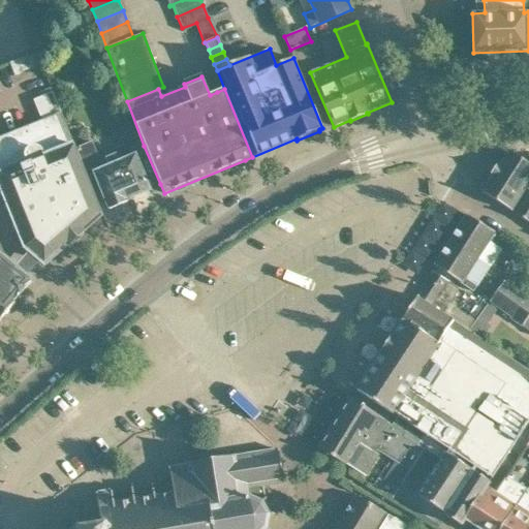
[(75,149),(76,149),(54,92),(33,100),(34,101),(42,97),(47,109),(57,104),(60,113),(0,136),(0,181),(23,238),(49,259),(70,241),(68,237),(76,229),(81,231),(102,213),(87,177),(75,149)]
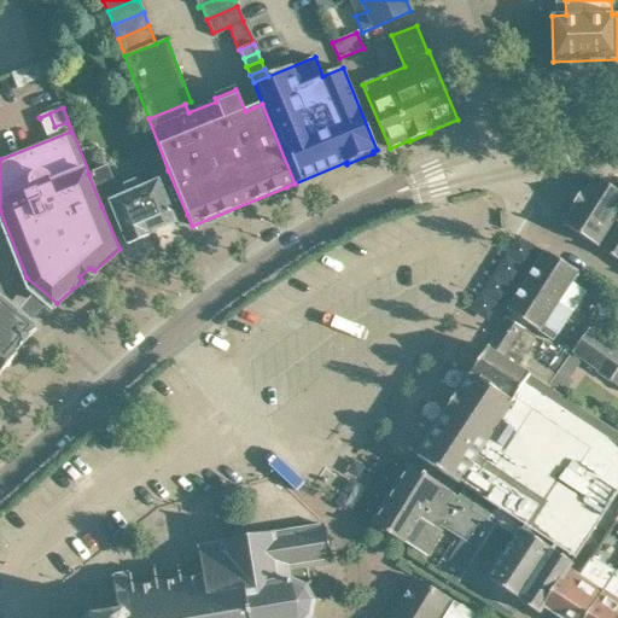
[(106,167),(89,174),(88,174),(101,207),(110,203),(128,245),(150,237),(149,234),(175,223),(174,221),(187,215),(168,170),(155,175),(157,182),(138,190),(134,181),(124,185),(128,194),(120,198),(106,167)]
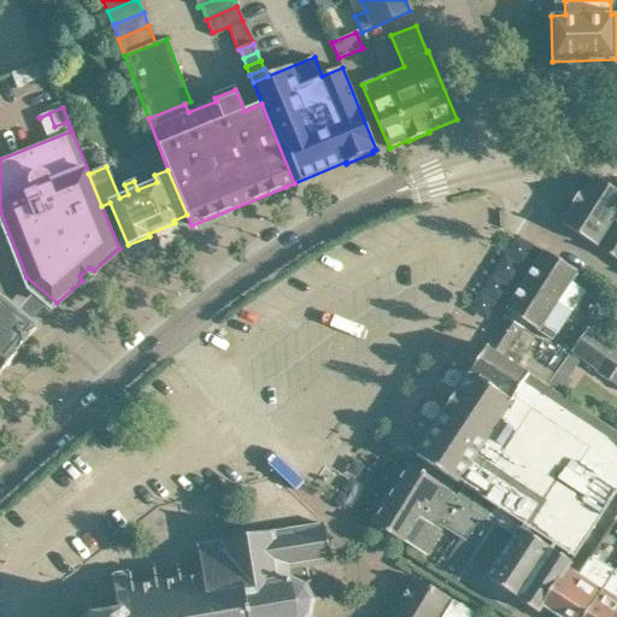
[(560,223),(597,247),(616,215),(616,192),(591,175),(560,223)]
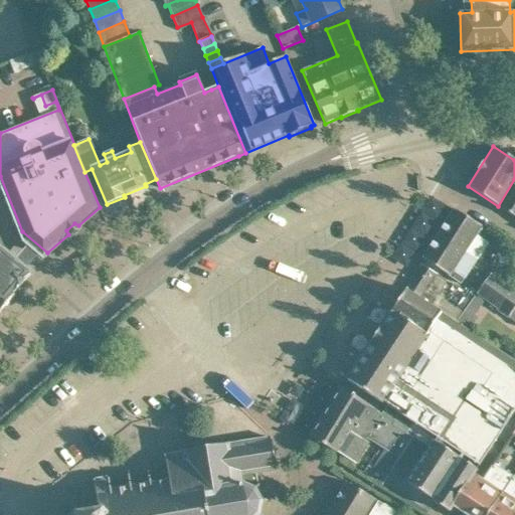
[(514,188),(502,208),(514,217),(514,188)]
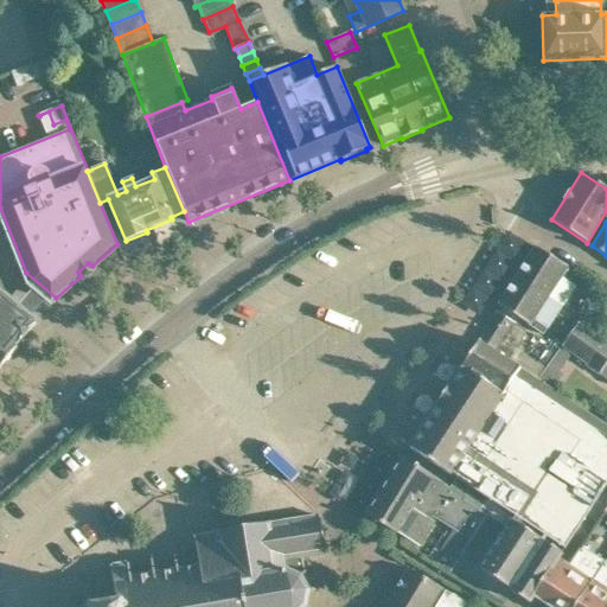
[(535,247),(498,305),(537,330),(540,324),(534,320),(567,267),(535,247)]
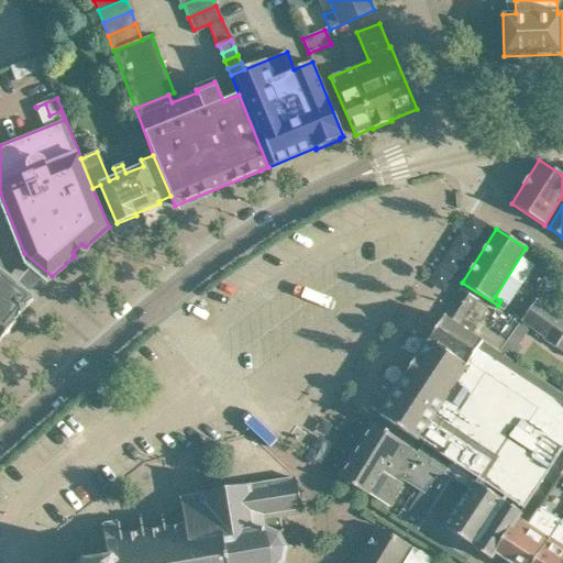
[(0,321),(24,293),(25,294),(26,293),(2,273),(0,266),(0,321)]
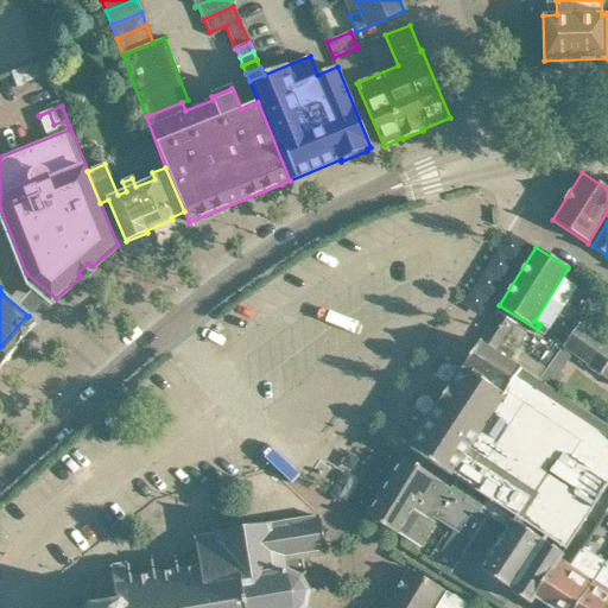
[(111,312),(102,302),(90,312),(95,317),(99,322),(111,312)]
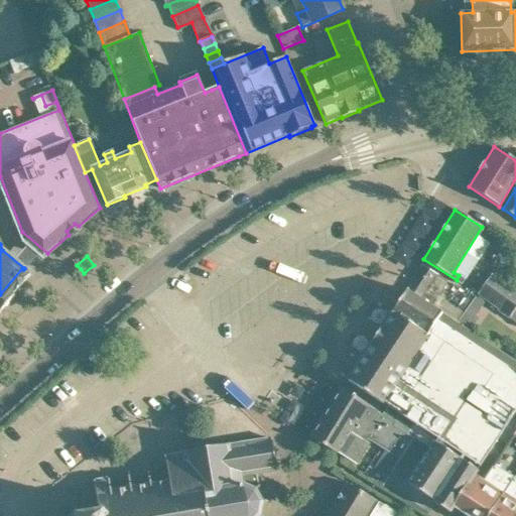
[(421,266),(405,290),(430,306),(446,282),(438,277),(421,266)]
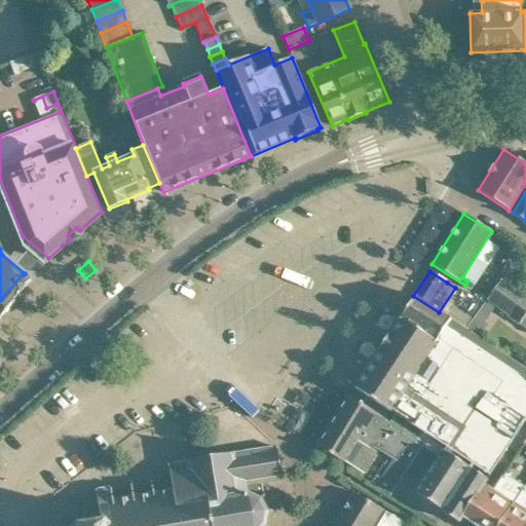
[(489,301),(510,315),(523,296),(519,293),(502,282),(489,301)]
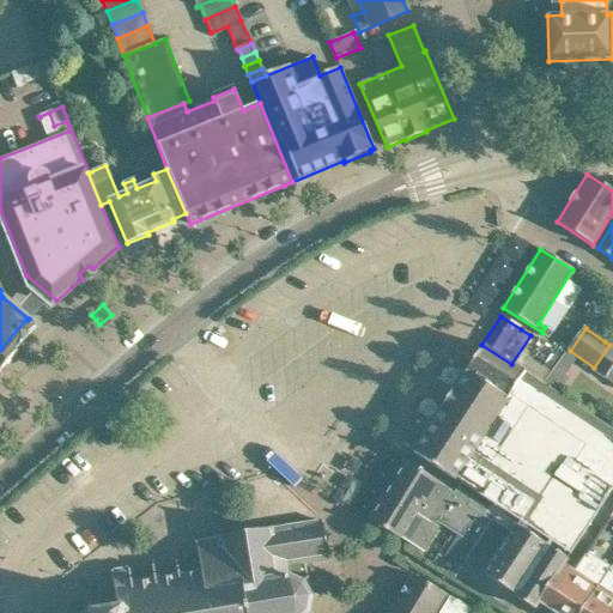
[(594,368),(602,374),(605,375),(604,378),(612,384),(612,331),(605,341),(610,345),(594,368)]
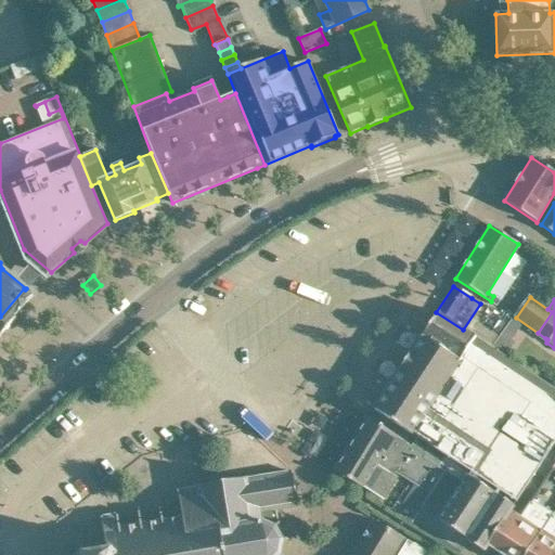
[(401,370),(374,410),(411,435),(446,456),(452,461),(469,472),(516,503),(549,452),(554,442),(554,390),(505,358),(514,343),(512,340),(520,326),(511,319),(491,348),(463,330),(436,312),(436,313),(437,314),(422,337),(422,338),(411,353),(410,353),(404,361),(400,369),(401,370)]
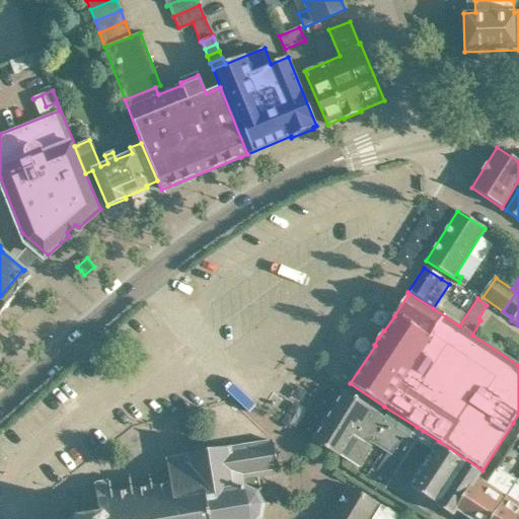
[(343,390),(312,440),(340,457),(340,456),(358,467),(372,444),(401,462),(398,467),(415,442),(415,441),(423,431),(417,427),(415,431),(400,422),(387,414),(384,418),(371,409),(343,390)]
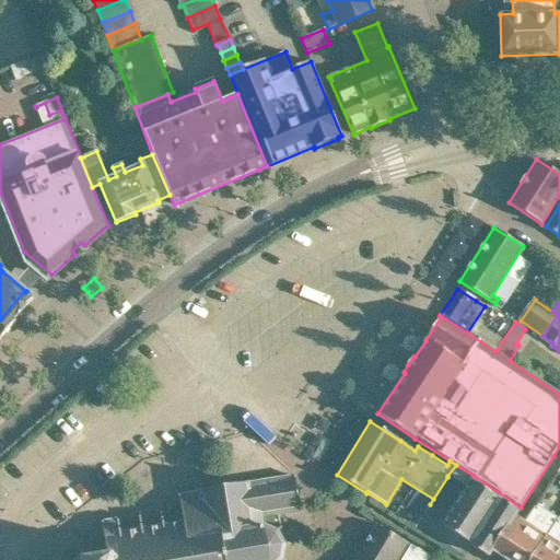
[(466,488),(442,525),(473,545),(471,547),(488,557),(492,549),(514,517),(518,511),(471,480),(470,480),(474,476),(456,465),(447,476),(466,488)]
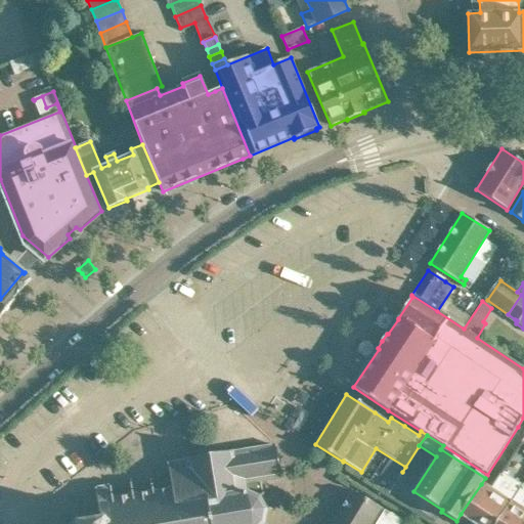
[(151,480),(148,480),(150,492),(133,495),(131,483),(128,483),(130,495),(113,498),(112,486),(95,489),(99,521),(83,523),(81,523),(81,517),(73,518),(74,523),(264,523),(266,512),(272,511),(272,509),(266,510),(260,498),(264,494),(263,493),(260,481),(281,478),(276,446),(233,453),(232,451),(187,459),(187,461),(168,464),(172,489),(154,492),(151,480)]
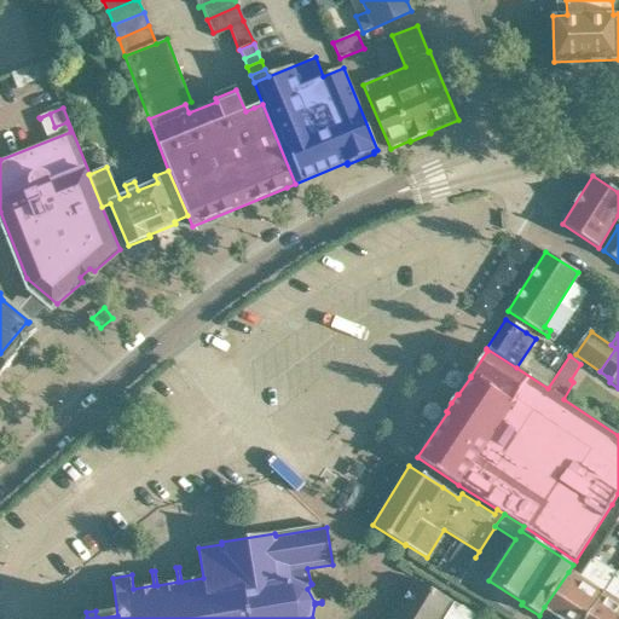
[(561,618),(586,618),(615,577),(613,576),(615,572),(595,559),(593,561),(590,560),(555,614),(561,618)]
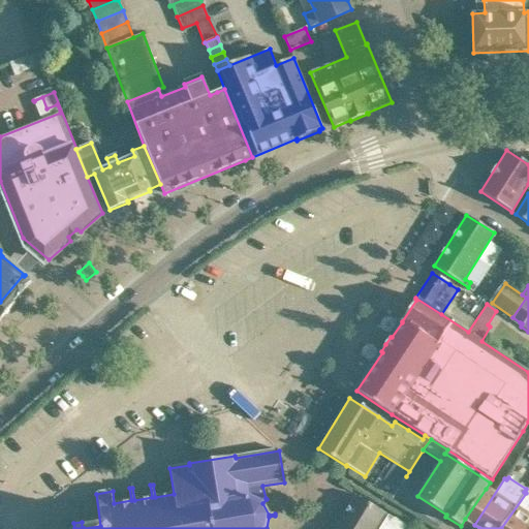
[(528,528),(528,490),(527,493),(526,493),(501,528),(528,528)]
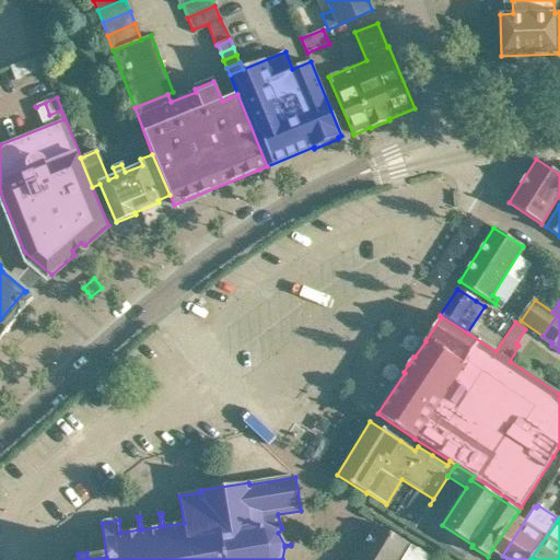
[(376,525),(354,559),(433,559),(434,559),(376,525)]
